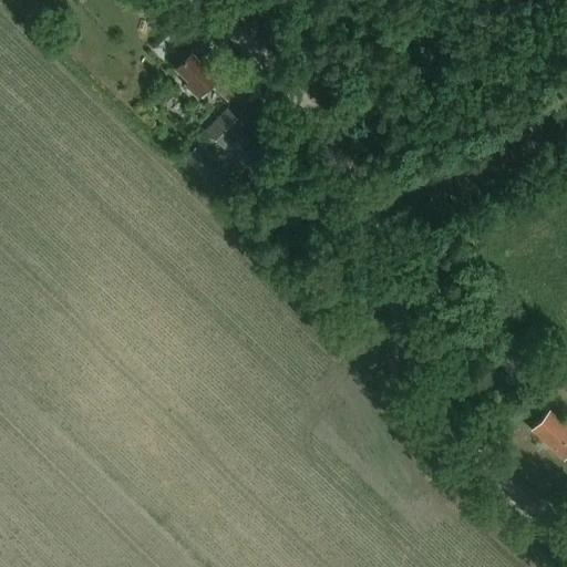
[(192,57),(176,72),(189,84),(185,90),(202,106),(216,91),(227,102),(237,92),(219,74),(217,75),(203,61),(199,64),(192,57)]
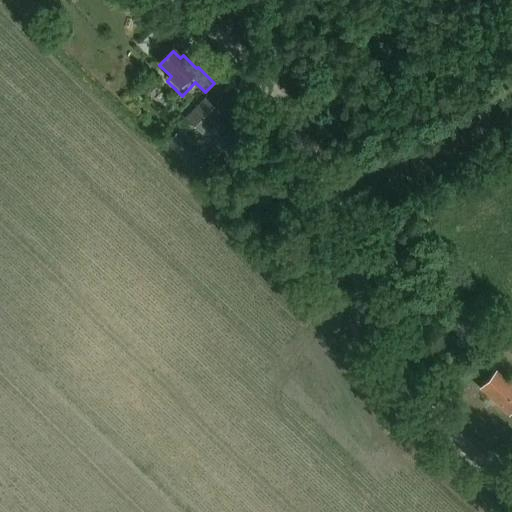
[(201,133),(220,113),(202,96),(183,116),(201,133)]
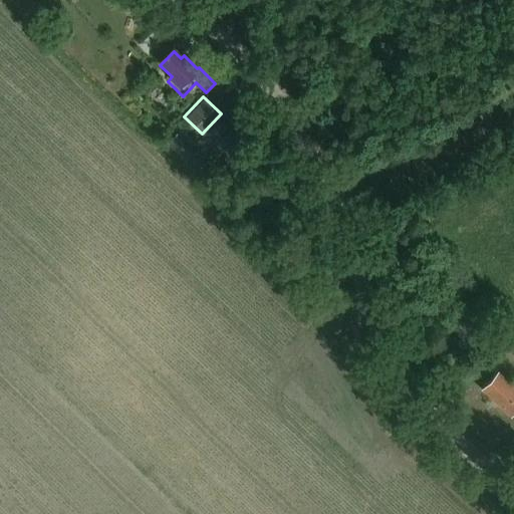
[(216,122),(205,133),(214,143),(216,142),(224,150),(233,140),(225,133),(216,122)]
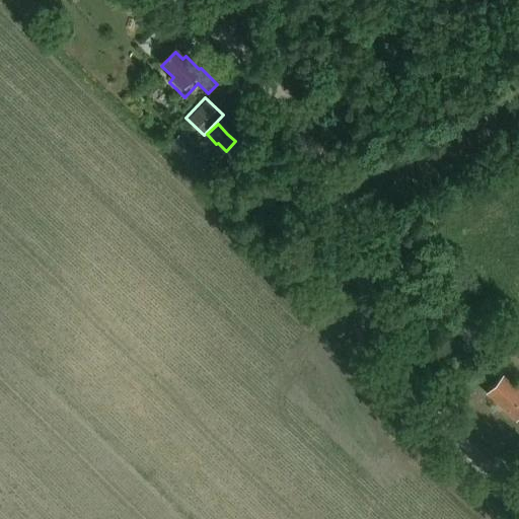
[(514,421),(518,416),(518,390),(503,375),(486,392),(514,421)]
